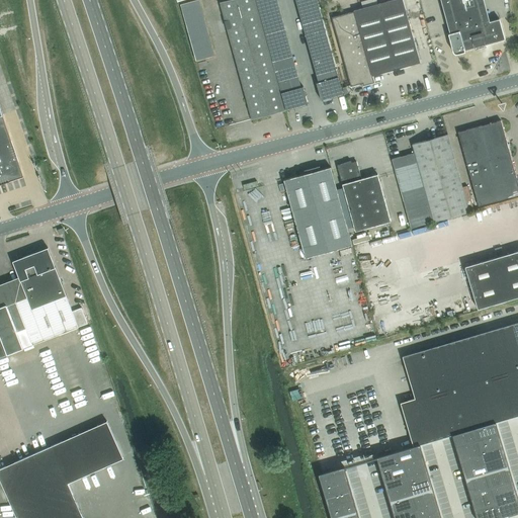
[(195,0),(181,4),(196,61),(214,56),(198,0),(195,0)]
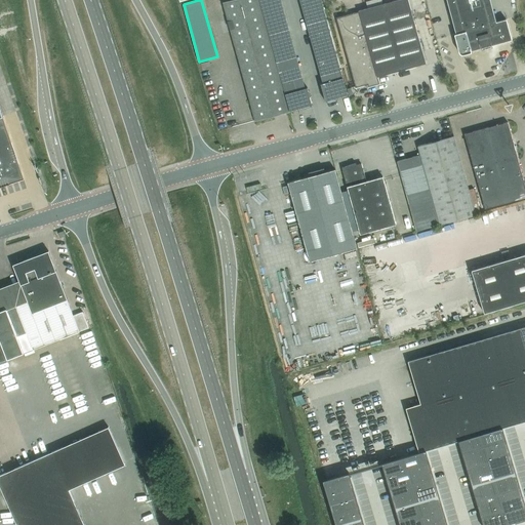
[(249,97),(255,121),(274,116),(280,114),(289,112),(258,0),(230,0),(223,2),(249,97)]
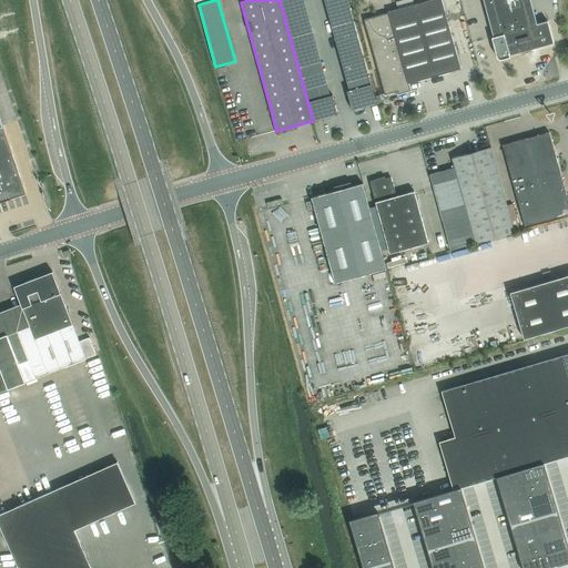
[(347,0),(341,0),(325,4),(327,13),(350,7),(347,0)]
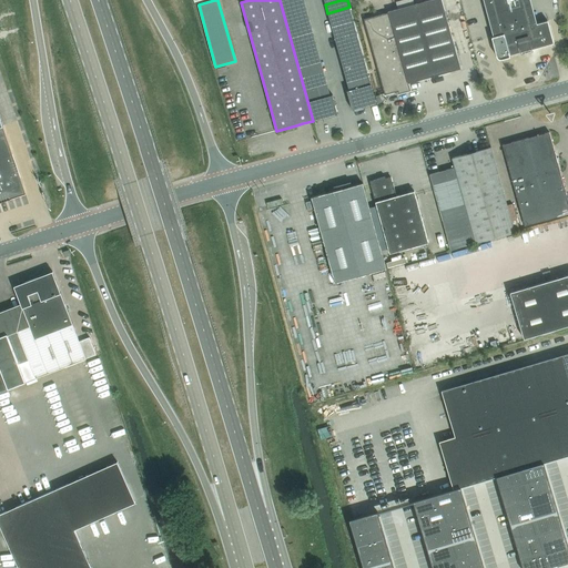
[(408,83),(449,72),(460,69),(457,56),(442,0),(429,0),(388,11),(388,12),(364,19),(385,95),(398,92),(398,91),(407,89),(406,84),(408,84),(408,83)]
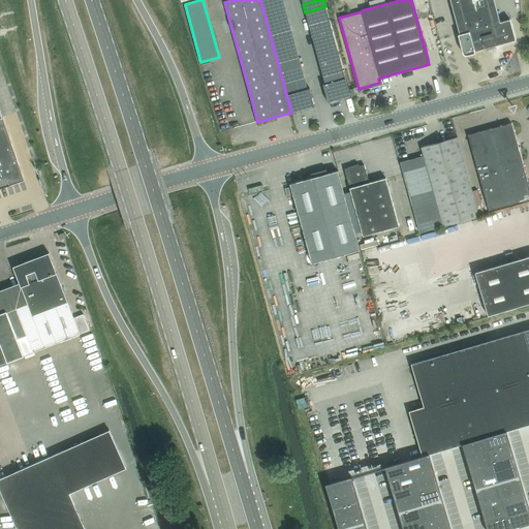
[(449,0),(460,34),(458,34),(462,52),(464,54),(465,55),(467,55),(475,53),(474,52),(516,40),(509,20),(500,22),(494,0),(449,0)]
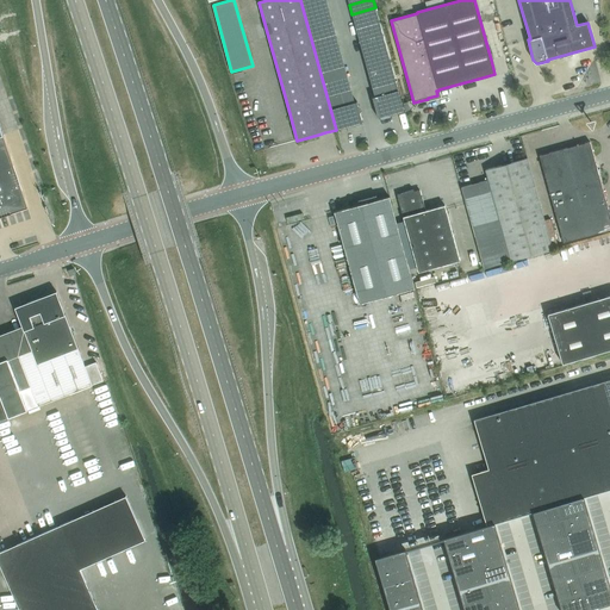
[(327,1),(304,7),(306,17),(329,11),(327,1)]
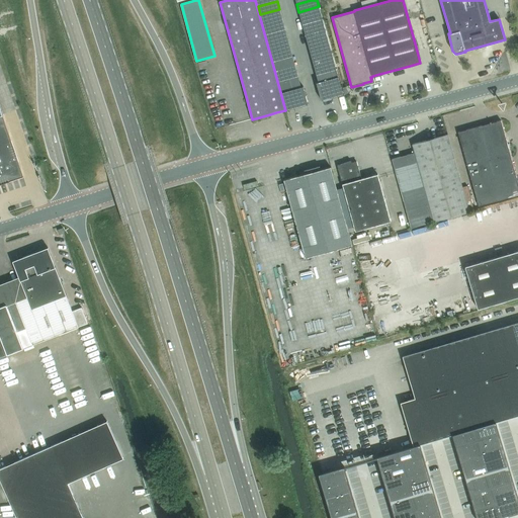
[(319,6),(298,12),(301,19),(321,14),(319,6)]
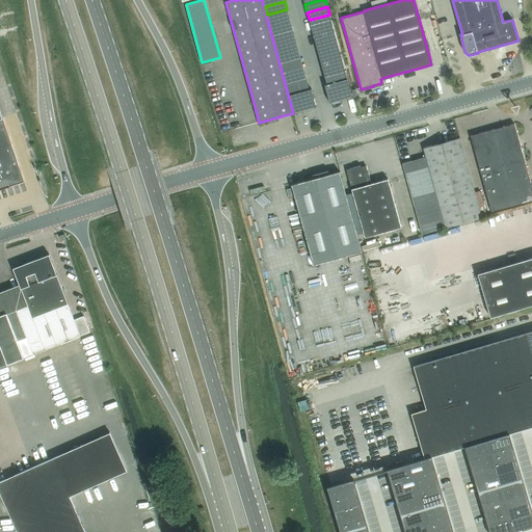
[(287,9),(267,15),(269,23),(290,17),(287,9)]
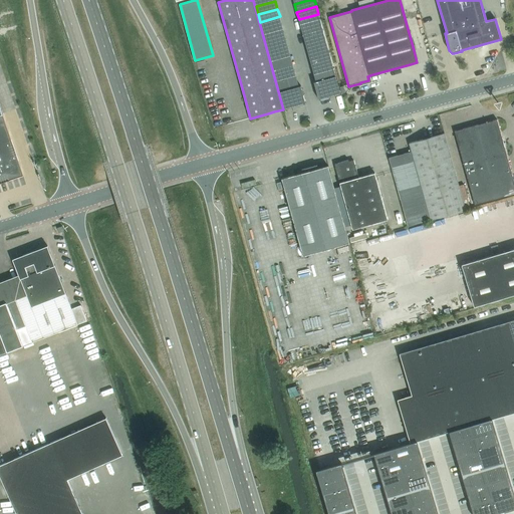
[(318,14),(299,19),(301,27),(320,22),(318,14)]
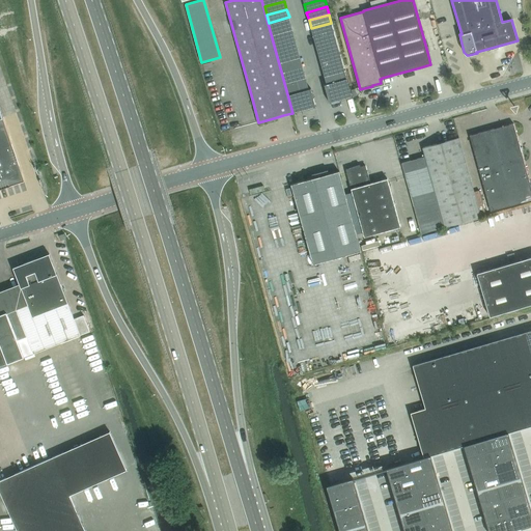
[(289,17),(269,23),(271,31),(291,25),(289,17)]
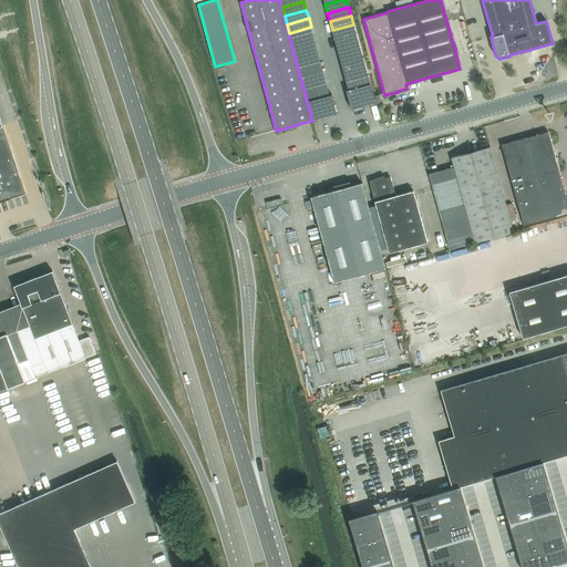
[(353,24),(332,30),(334,39),(356,32),(353,24)]
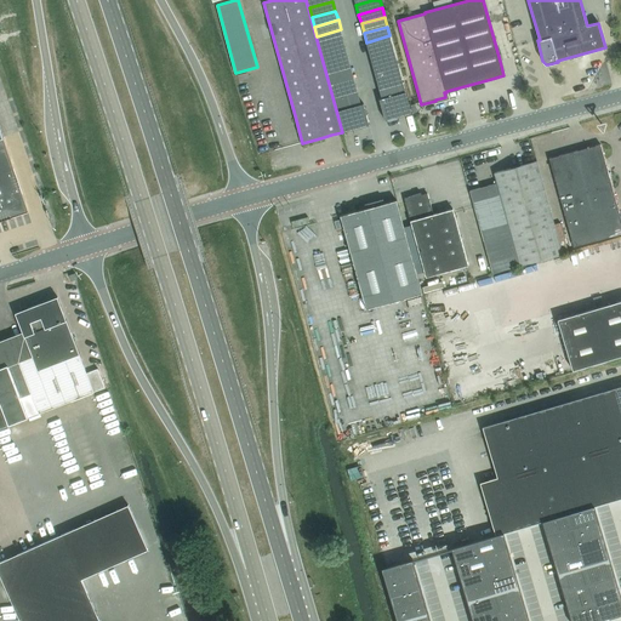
[(341,29),(317,36),(319,45),(343,39),(341,29)]
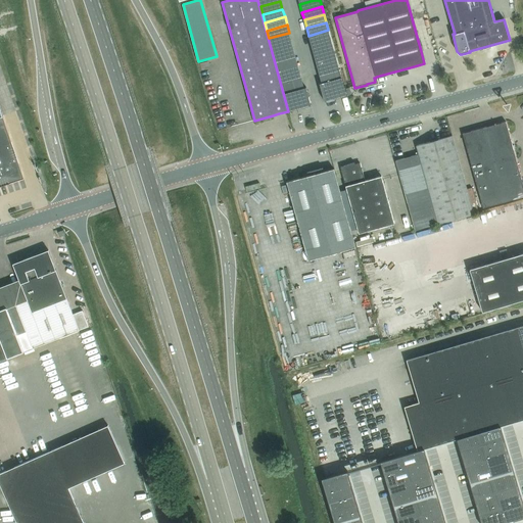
[(328,30),(308,36),(311,44),(330,38),(328,30)]
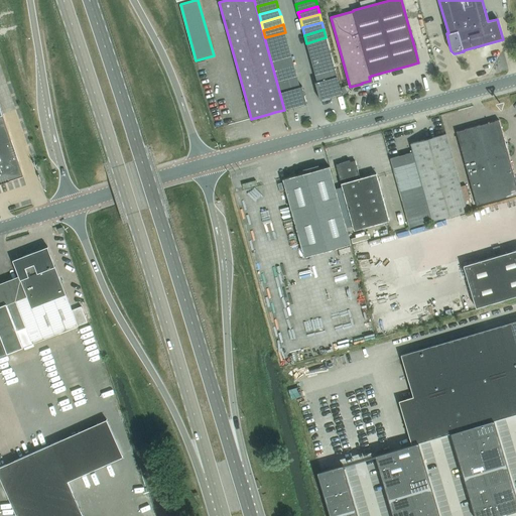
[(285,32),(265,37),(267,45),(287,40),(285,32)]
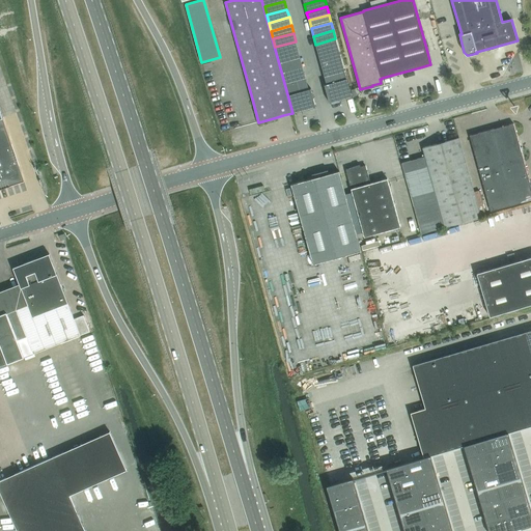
[(335,38),(315,45),(317,52),(338,47),(335,38)]
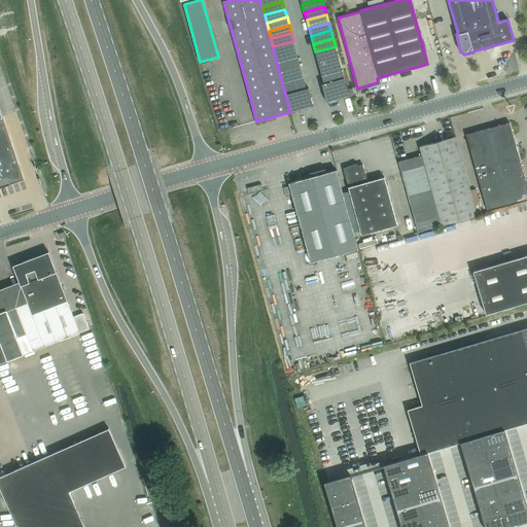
[(293,41),(273,46),(275,55),(295,48),(293,41)]
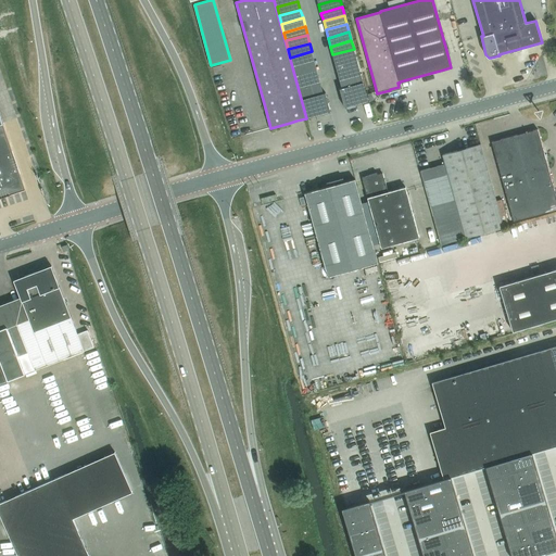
[(354,49),(332,54),(335,63),(356,58),(354,49)]
